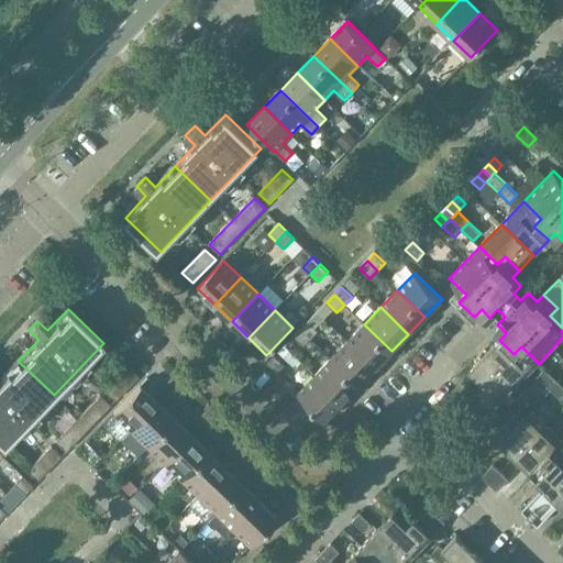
[(301,329),(311,339),(319,331),(308,321),(301,329)]
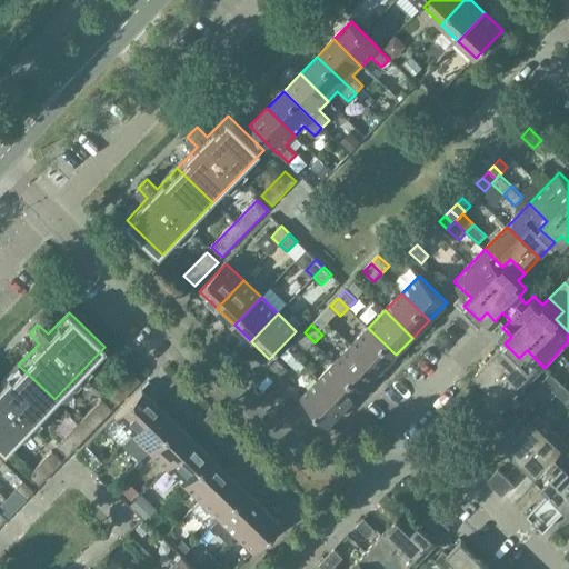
[(368,328),(351,346),(379,372),(396,355),(368,328)]
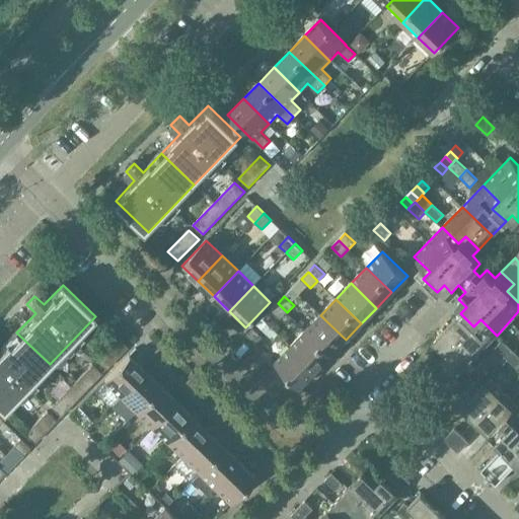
[(287,312),(278,303),(271,310),(280,319),(287,312)]
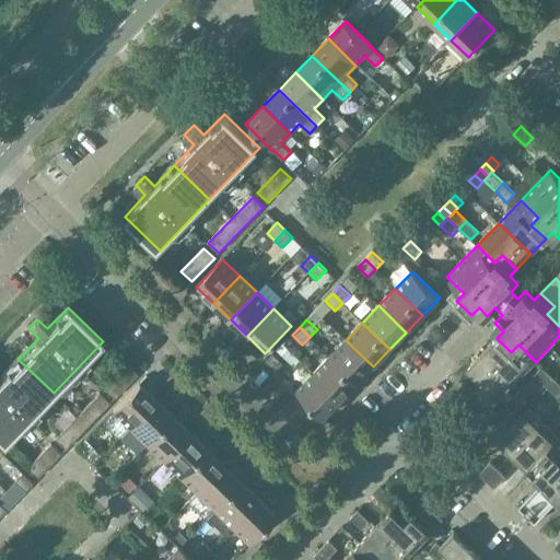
[(497,338),(481,353),(514,384),(536,362),(518,345),(511,352),(497,338)]
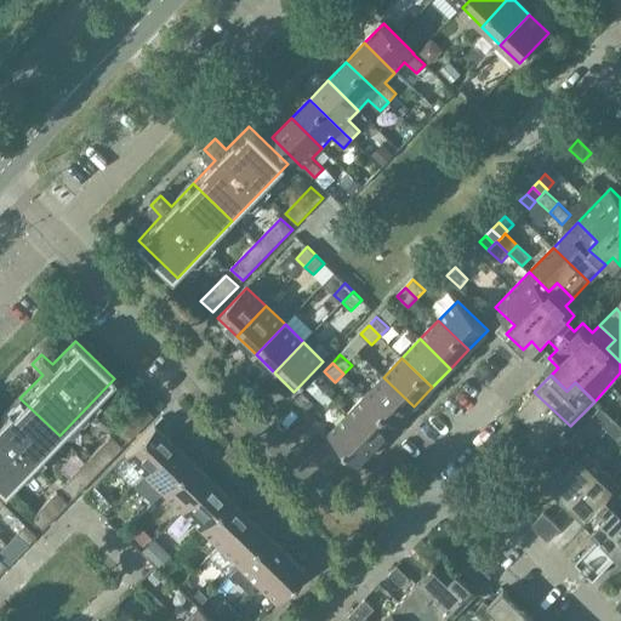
[(414,406),(383,377),(365,396),(396,425),(414,406)]
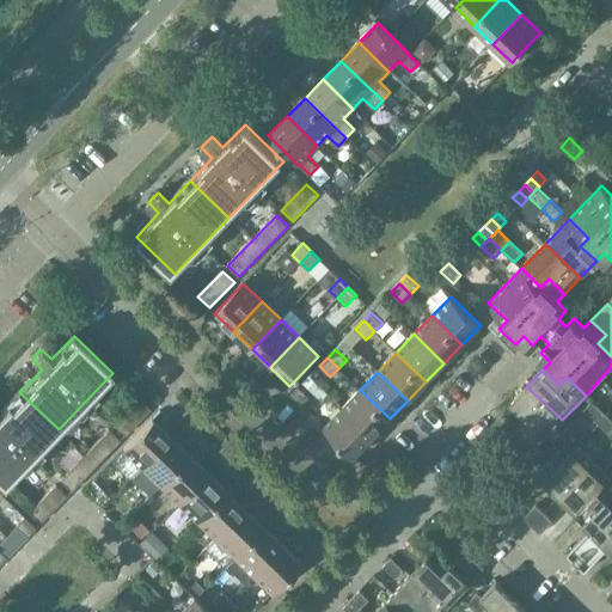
[(291,395),(303,407),(310,397),(299,386),(291,395)]
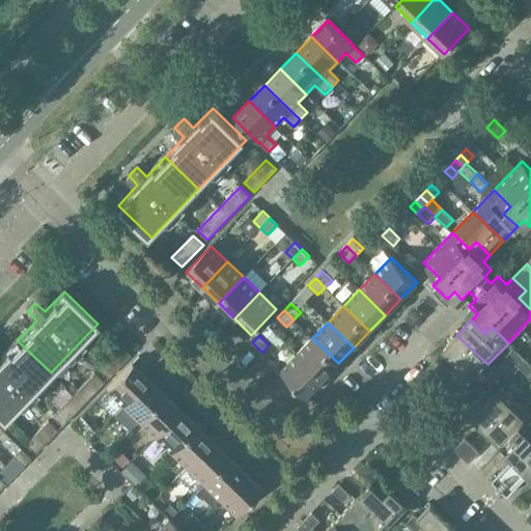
[(487,364),(456,335),(442,350),(455,363),(449,370),(466,387),(487,364)]
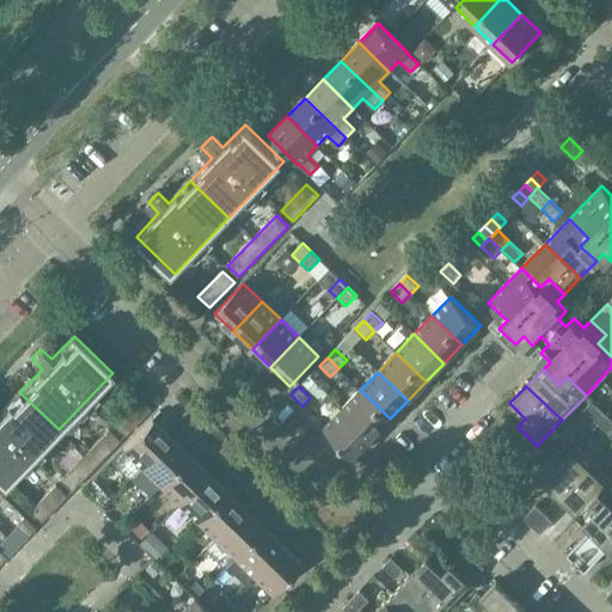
[(390,418),(360,390),(342,408),(372,438),(390,418)]
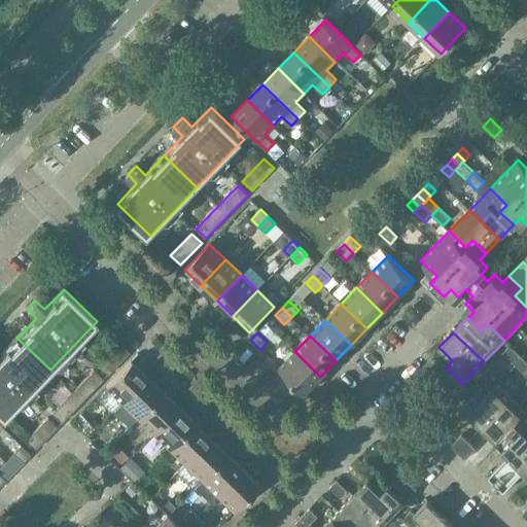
[(50,370),(16,338),(0,354),(0,415),(3,418),(50,370)]
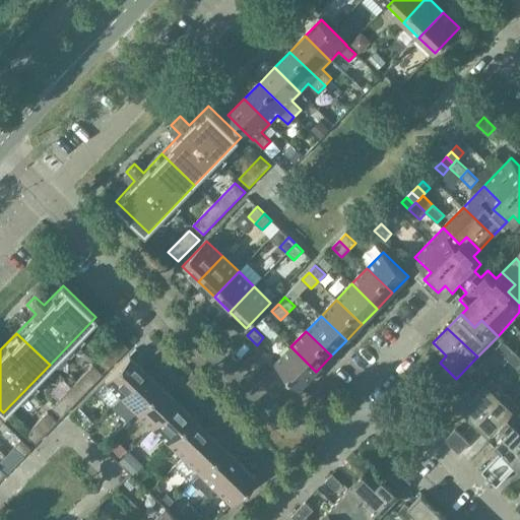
[(96,361),(107,370),(128,348),(118,339),(96,361)]
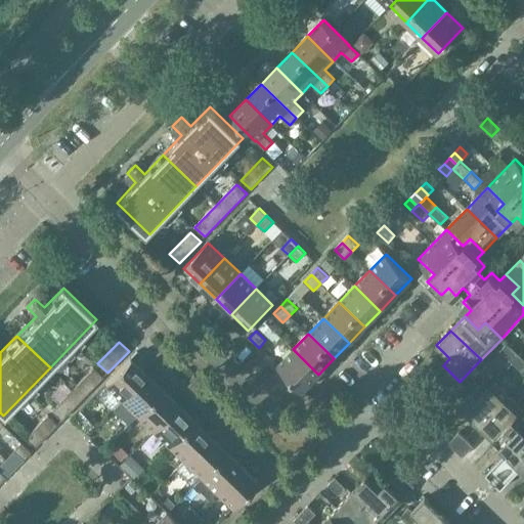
[(153,354),(160,361),(169,351),(162,344),(153,354)]
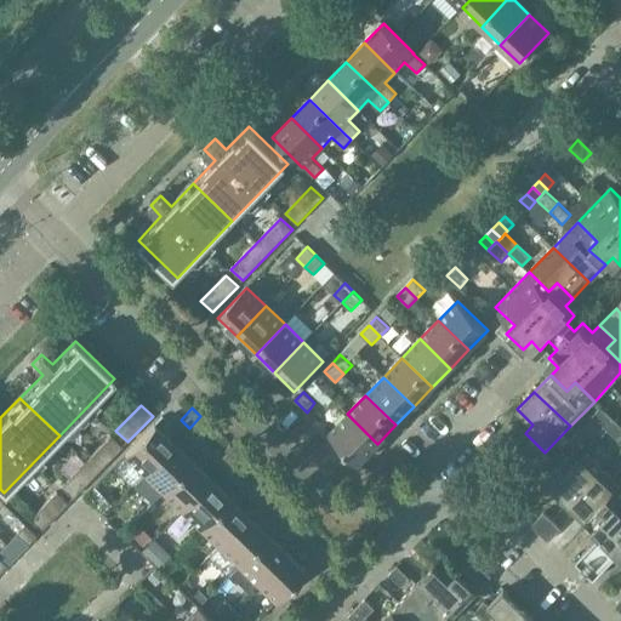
[(593,416),(619,440),(620,437),(620,426),(602,408),(593,416)]
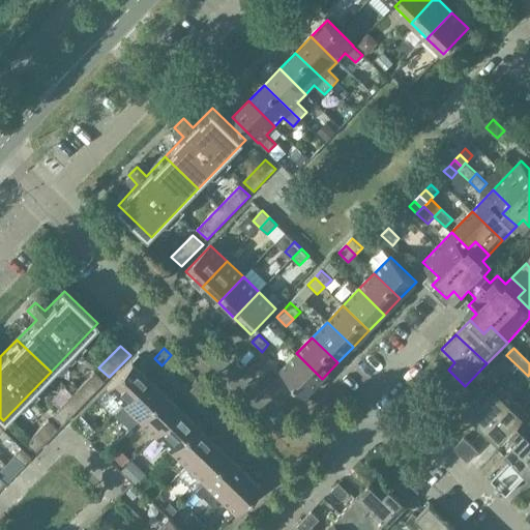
[(322,379),(296,353),(281,370),(306,395),(322,379)]
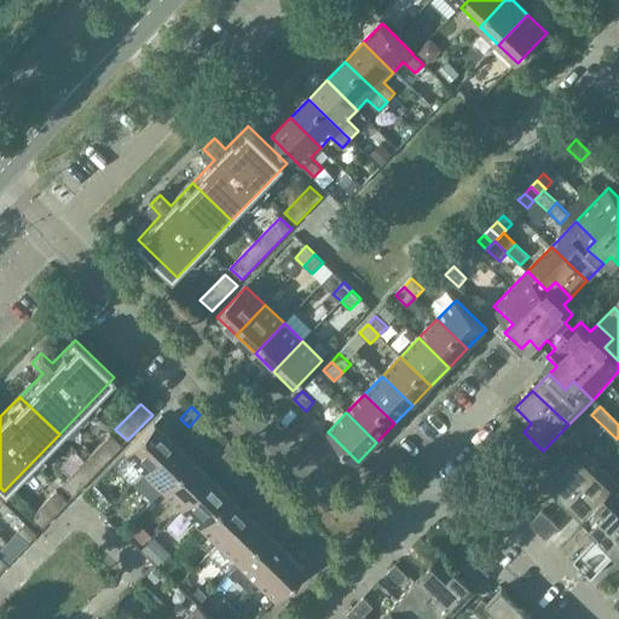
[(189,427),(197,434),(208,423),(200,415),(189,427)]
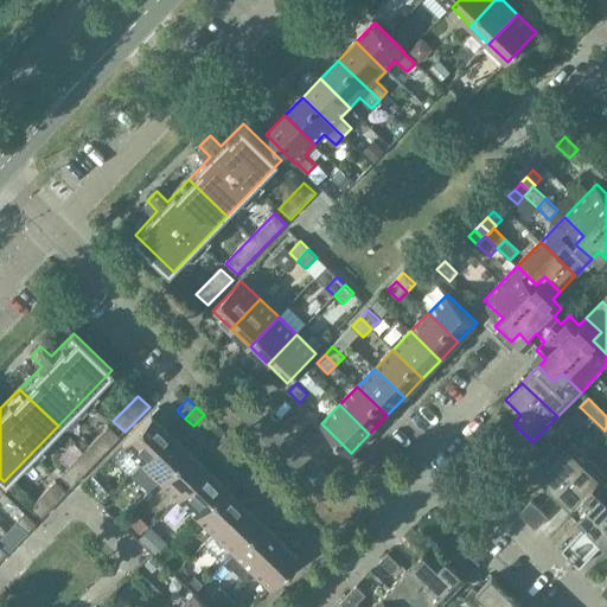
[(151,415),(122,445),(122,446),(113,455),(131,473),(140,464),(141,464),(170,434),(151,415)]
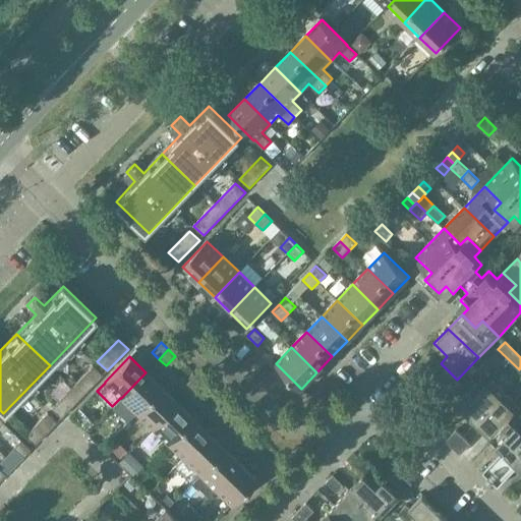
[(51,409),(61,418),(103,375),(93,366),(51,409)]
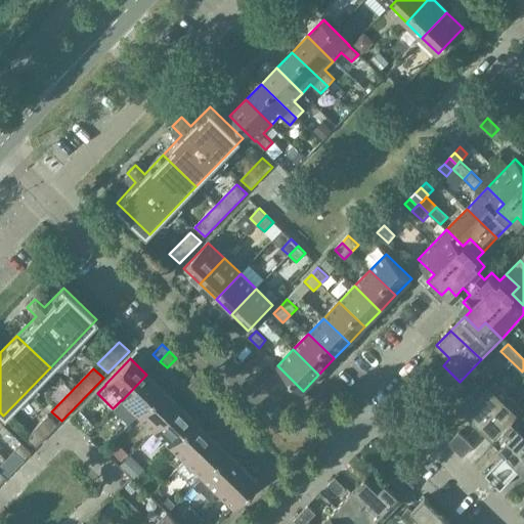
[(136,415),(137,416),(162,390),(146,375),(122,400),(113,409),(128,424),(136,415)]
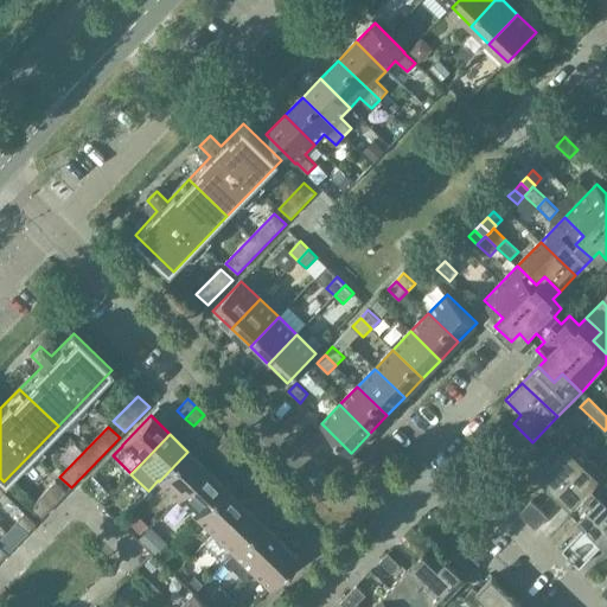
[(213,446),(222,454),(232,442),(224,434),(213,446)]
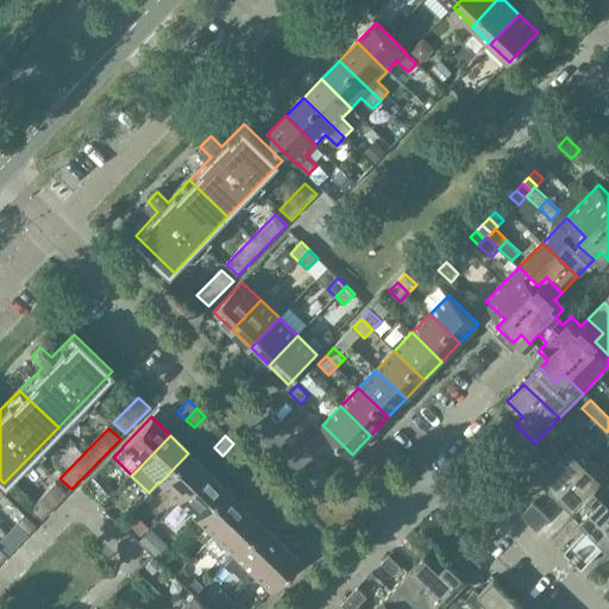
[(233,444),(223,456),(231,463),(242,452),(233,444)]
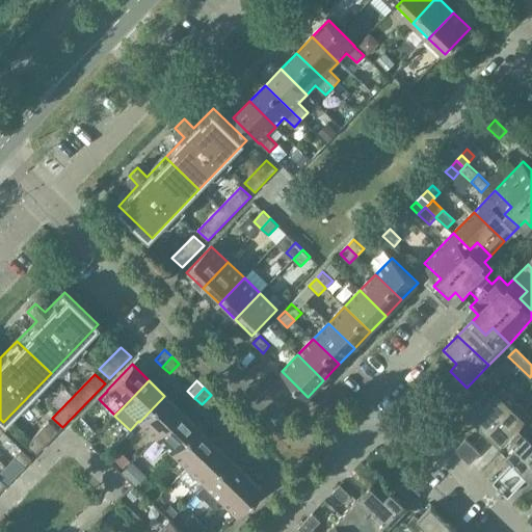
[(487,432),(516,402),(501,388),(486,403),(478,396),(464,410),(487,432)]
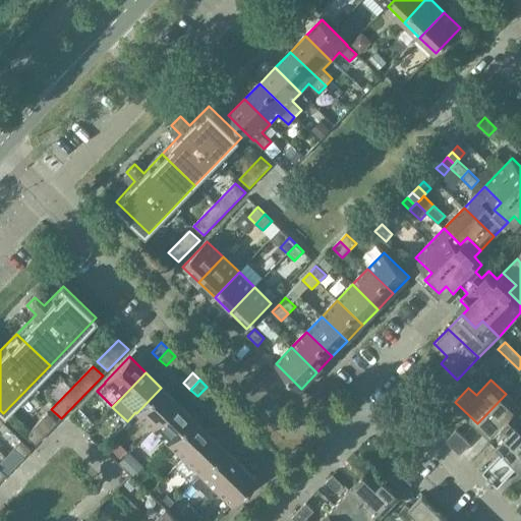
[(136,413),(153,428),(177,403),(161,388),(136,413)]
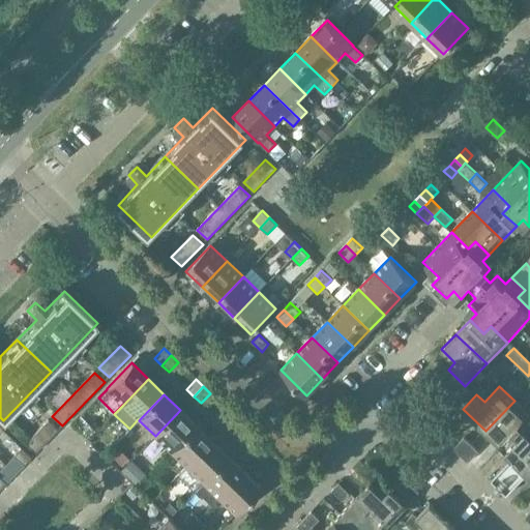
[(486,431),(506,451),(520,438),(512,431),(529,414),(514,401),(486,431)]
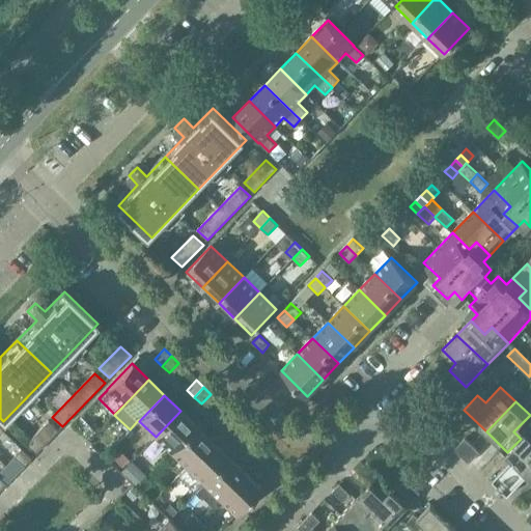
[(156,437),(171,452),(196,426),(180,411),(156,437)]
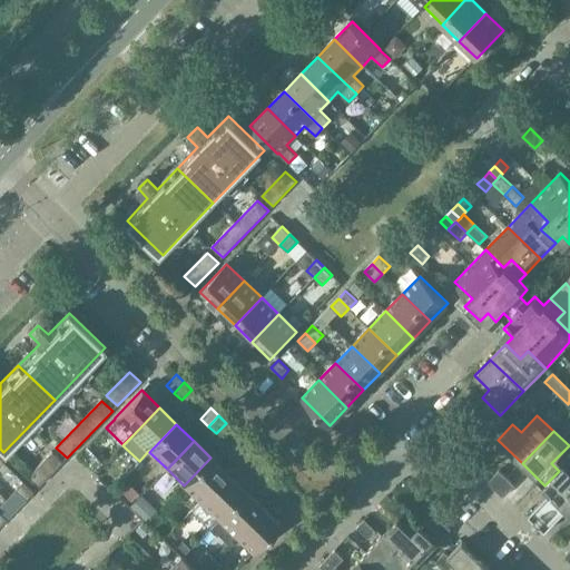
[(235,452),(243,460),(253,449),(245,442),(235,452)]
